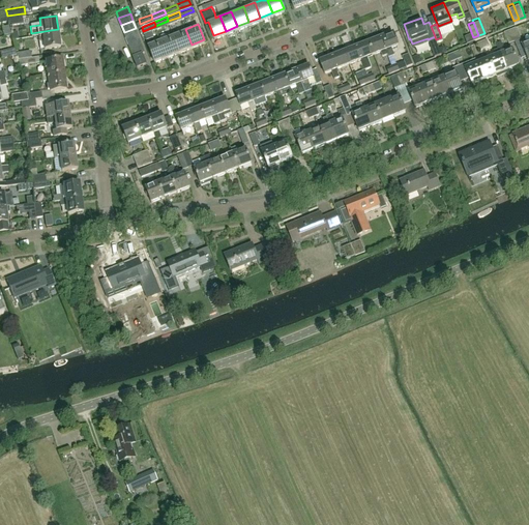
[(515,24),(509,26),(513,37),(519,35),(517,29),(515,24)]
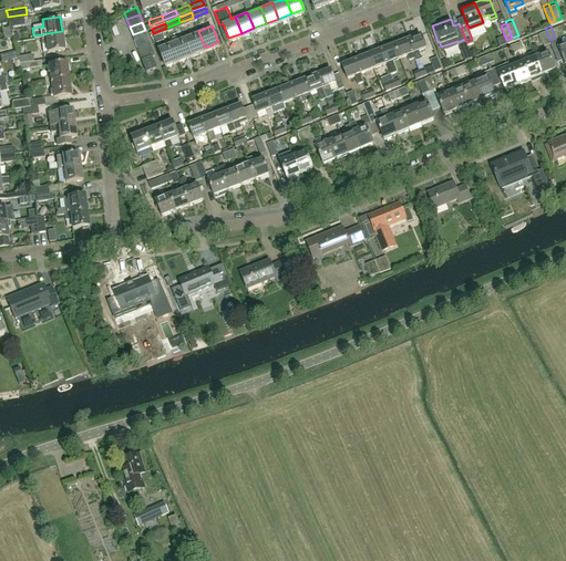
[(544,43),(549,40),(545,28),(541,30),(538,31),(542,39),(544,43)]
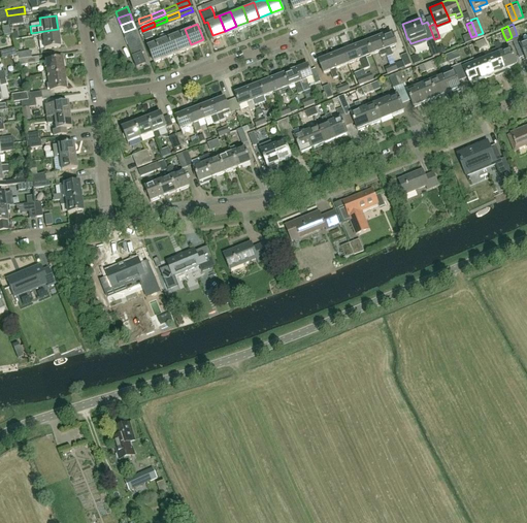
[(137,35),(135,28),(124,32),(126,39),(137,35)]
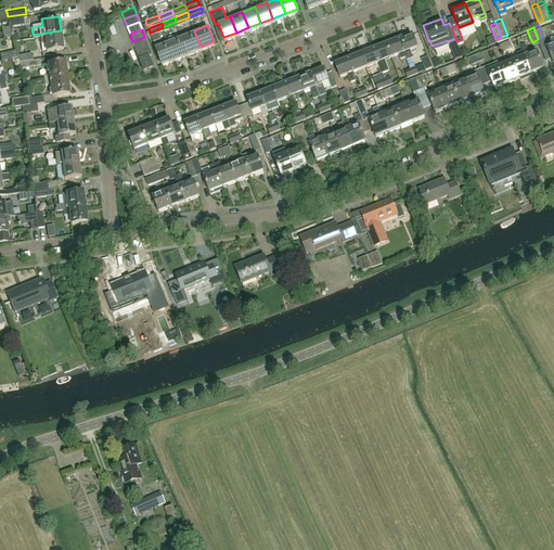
[(39,34),(40,39),(44,39),(46,48),(54,47),(63,46),(62,38),(61,30),(39,34)]
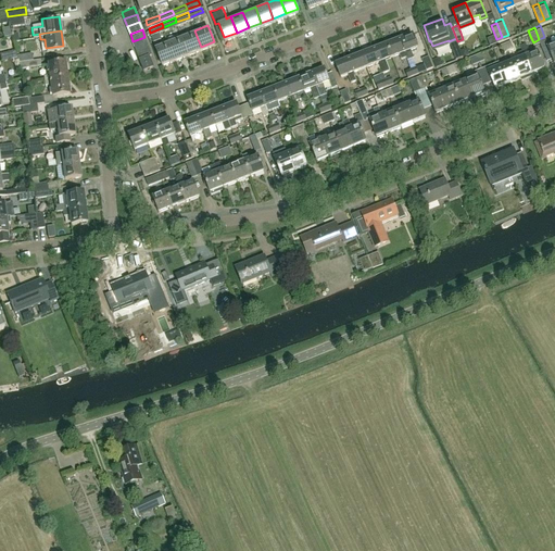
[(181,36),(188,51),(201,47),(194,30),(188,33),(181,36)]
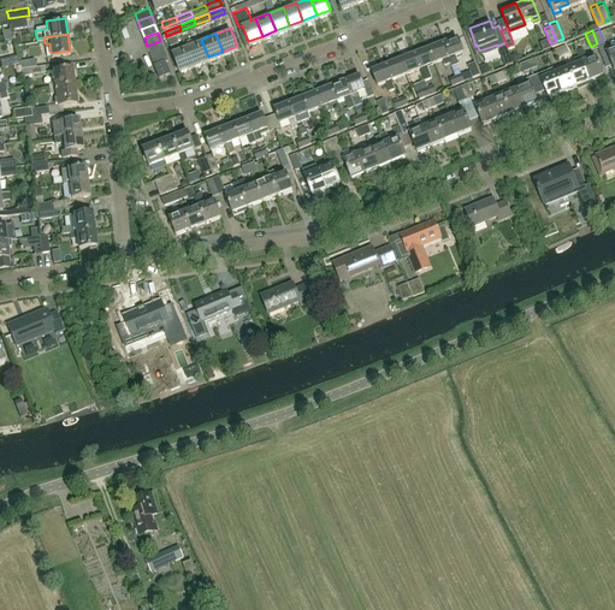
[(462,48),(456,34),(442,39),(449,59),(450,63),(457,60),(454,51),(462,48)]
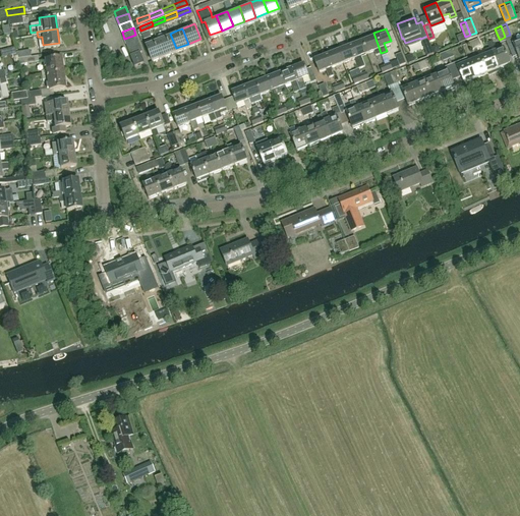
[(380,50),(373,33),(361,38),(366,50),(373,47),(376,52),(380,50)]
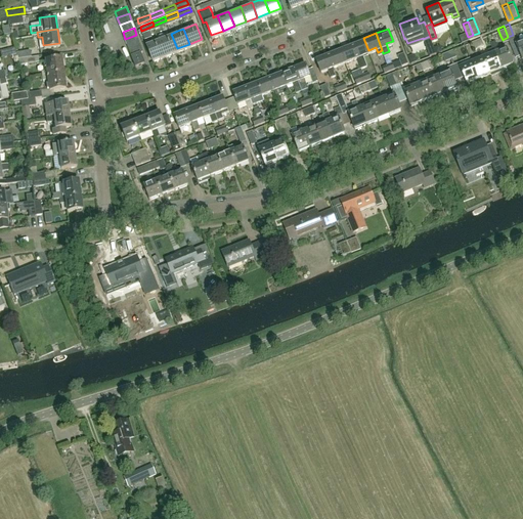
[(177,48),(171,34),(159,38),(165,53),(170,51),(177,48)]
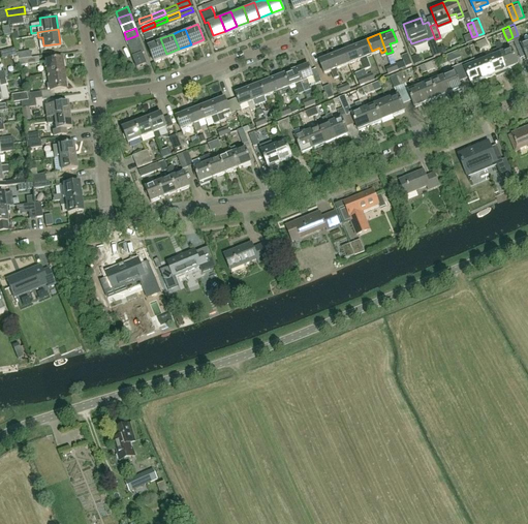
[(141,41),(137,35),(126,39),(129,47),(141,41)]
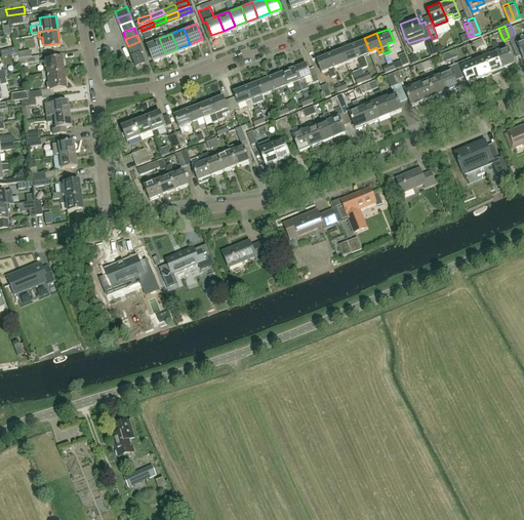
[(432,39),(431,36),(424,39),(429,53),(436,50),(432,39)]
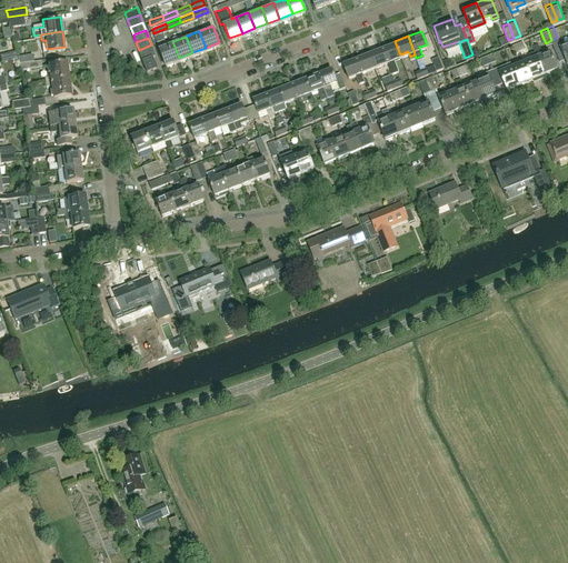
[(179,58),(172,41),(159,47),(166,63),(179,58)]
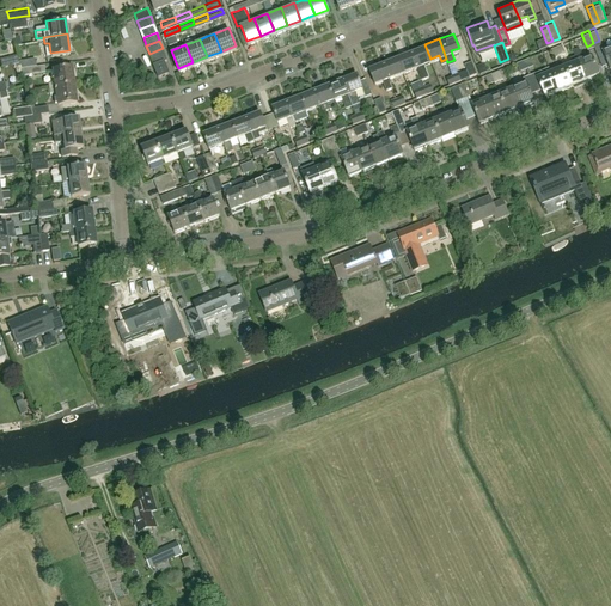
[(431,59),(425,44),(410,49),(416,65),(421,77),(428,74),(423,62),(431,59)]
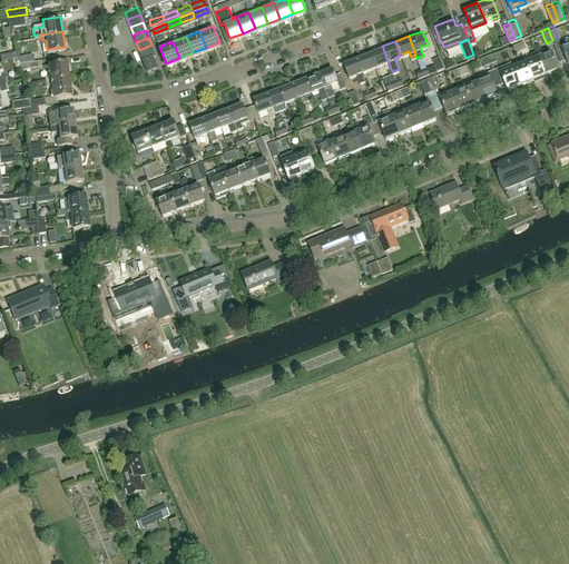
[(557,66),(550,48),(542,51),(538,41),(532,43),(535,49),(545,71),(557,66)]
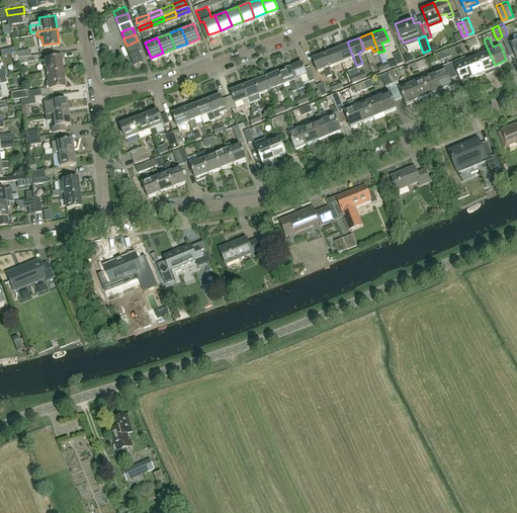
[(138,40),(126,46),(130,53),(138,49),(141,48),(138,40)]
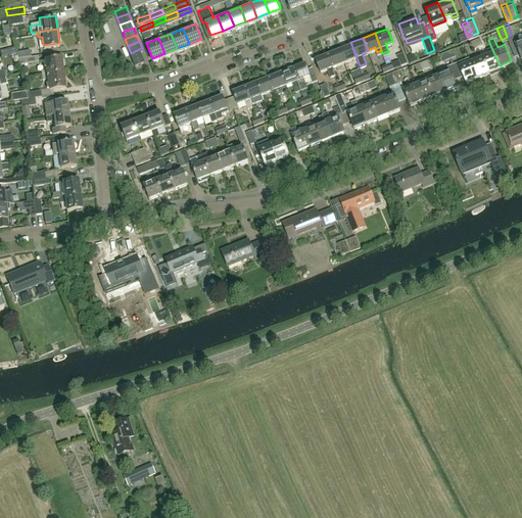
[(344,59),(356,55),(350,42),(339,47),(344,59)]
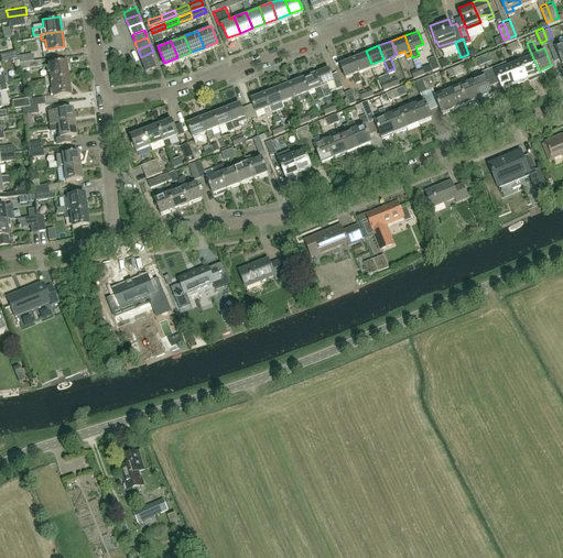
[(17,54),(14,47),(0,51),(0,55),(1,58),(17,54)]
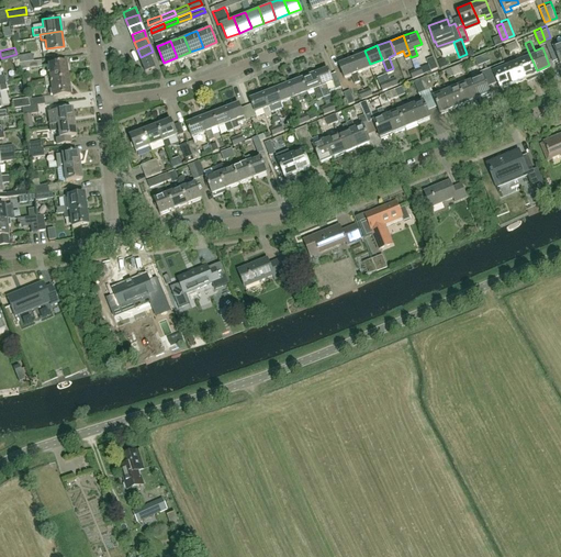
[(537,70),(527,48),(523,51),(524,55),(517,58),(525,75),(537,70)]
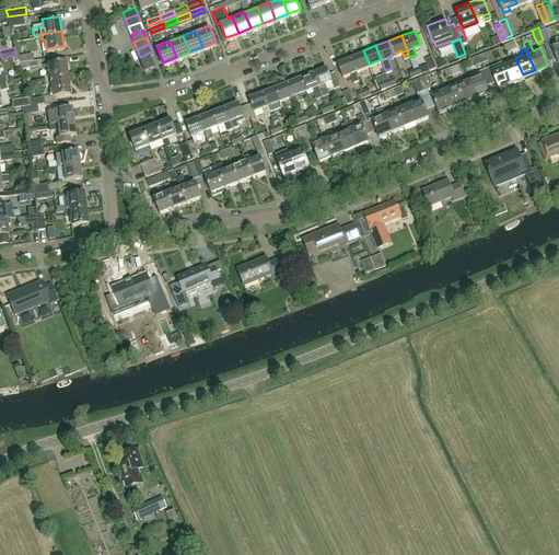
[(369,64),(363,50),(350,55),(356,69),(369,64)]
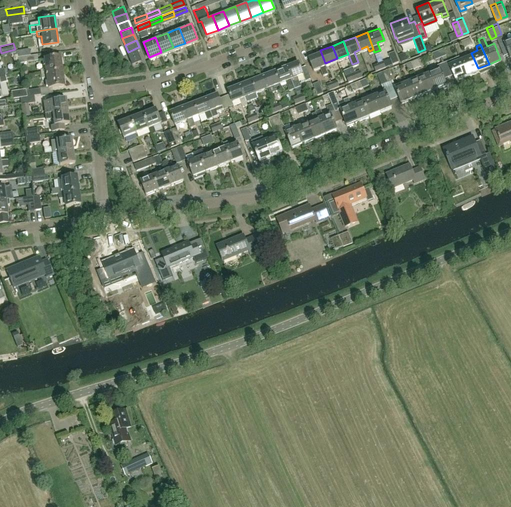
[(136,48),(128,52),(127,52),(131,62),(140,58),(136,48)]
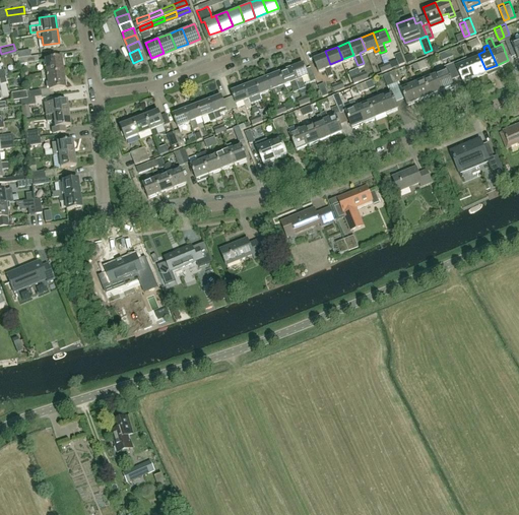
[(403,60),(399,50),(393,52),(397,62),(403,60)]
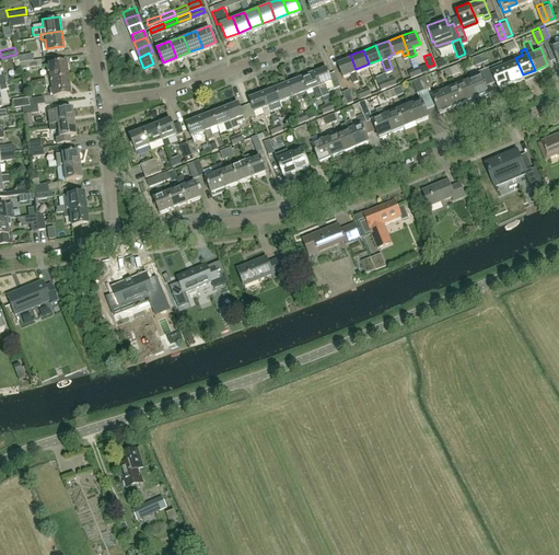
[(337,60),(342,73),(349,71),(352,80),(359,78),(356,69),(350,55),(346,57),(337,60)]
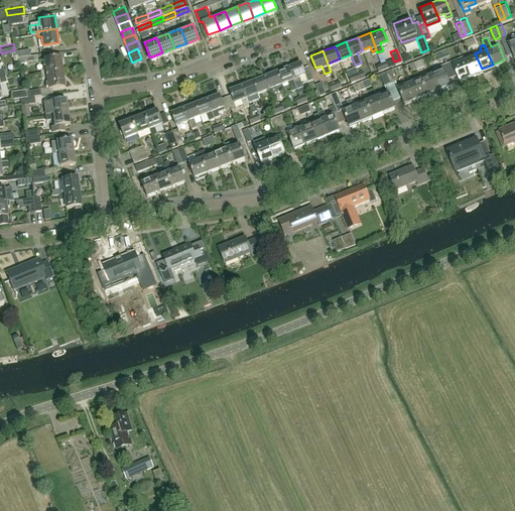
[(405,50),(401,52),(403,59),(411,56),(409,52),(405,50)]
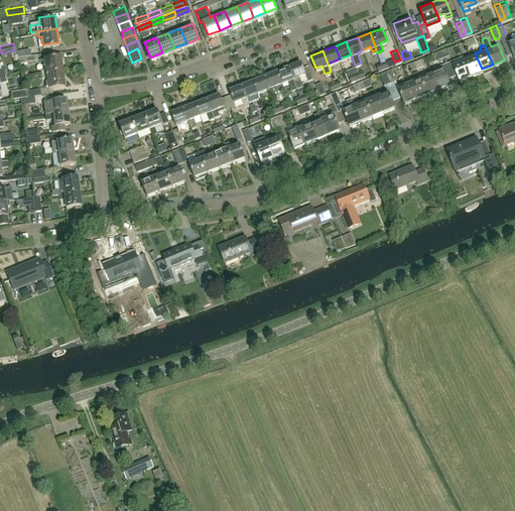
[(36,51),(29,52),(16,54),(18,60),(37,57),(36,51)]
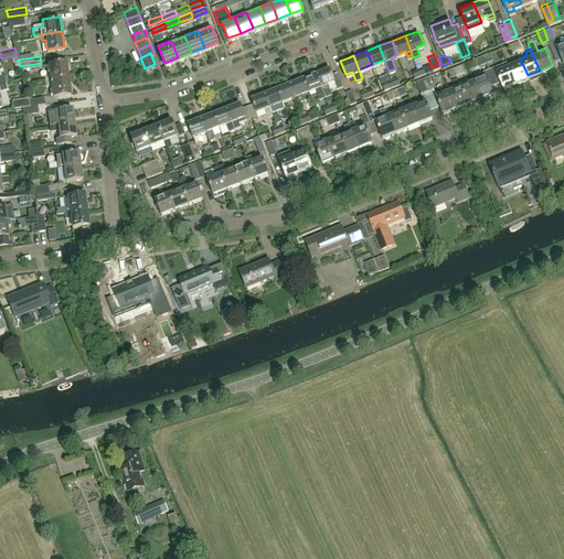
[(44,78),(67,75),(65,58),(48,61),(50,73),(44,73),(44,78)]
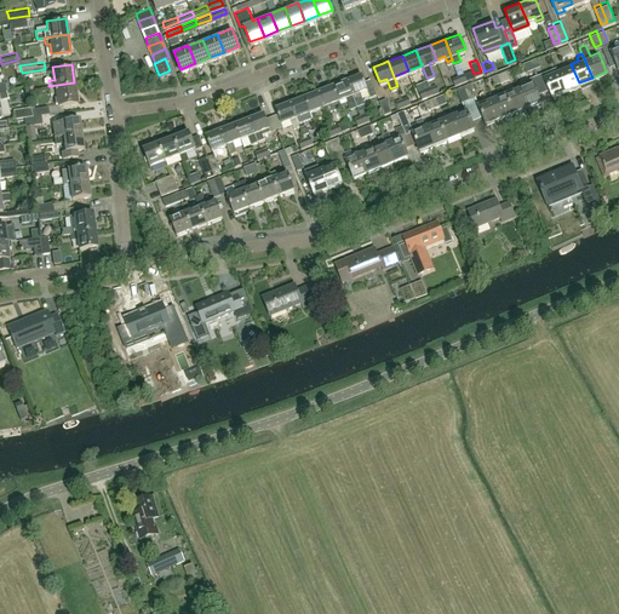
[(565,89),(557,69),(555,64),(536,73),(542,89),(548,86),(551,95),(565,89)]
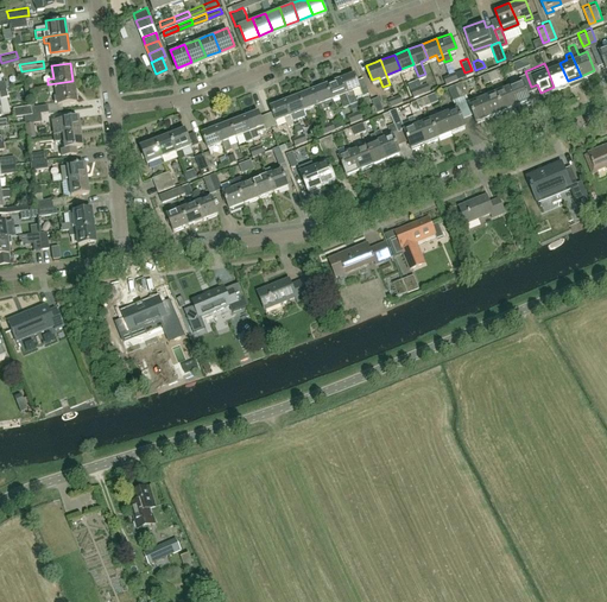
[(568,81),(560,63),(547,68),(554,87),(555,87),(568,81)]
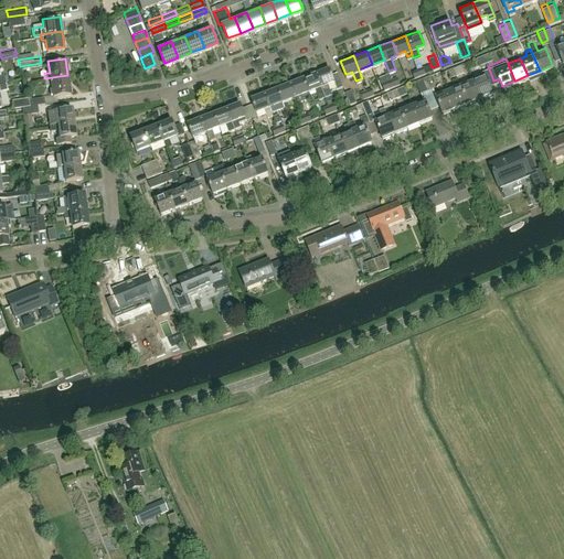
[(455,64),(453,65),(456,72),(458,71),(464,68),(460,62),(455,64)]
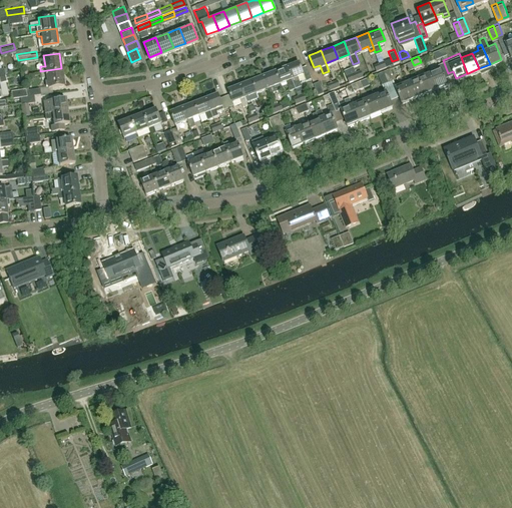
[(298,74),(301,73),(304,71),(302,65),(299,59),(287,64),(296,85),(301,83),(298,74)]
